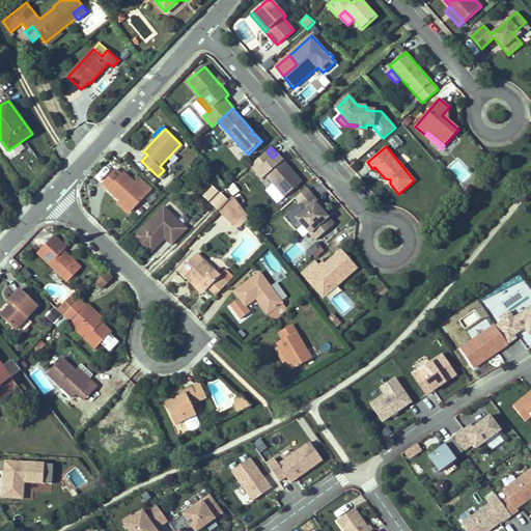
[(273,158),(267,151),(251,165),(262,178),(267,174),(285,196),(302,182),(277,154),(273,158)]
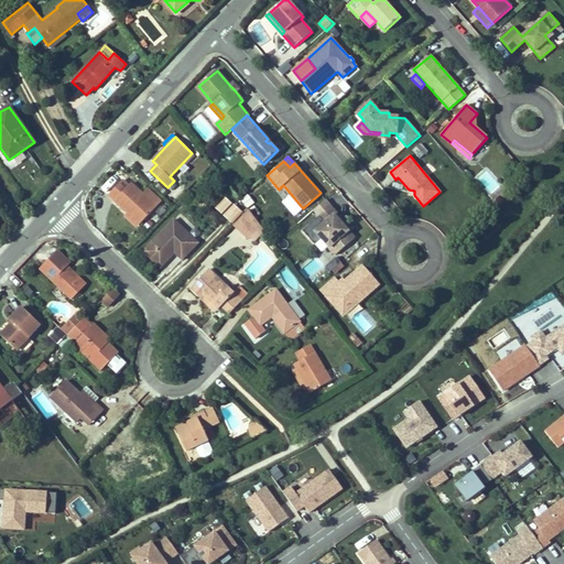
[(142,194),(131,183),(129,185),(122,180),(108,195),(127,213),(140,225),(155,207),(142,194)]
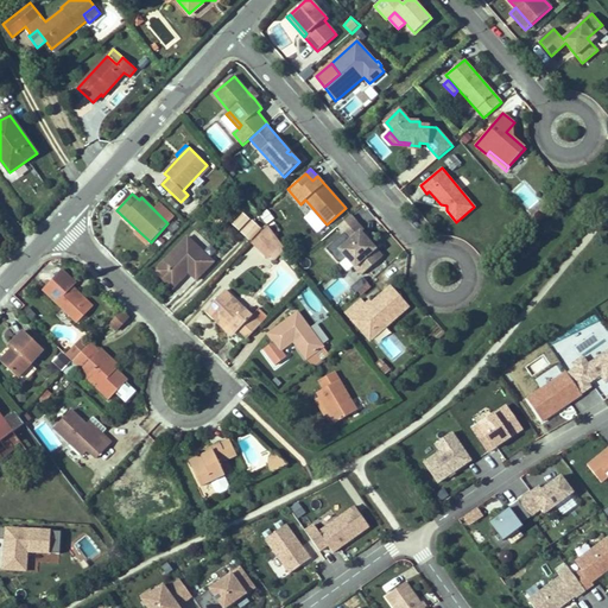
[(173,217),(159,203),(153,209),(168,223),(173,217)]
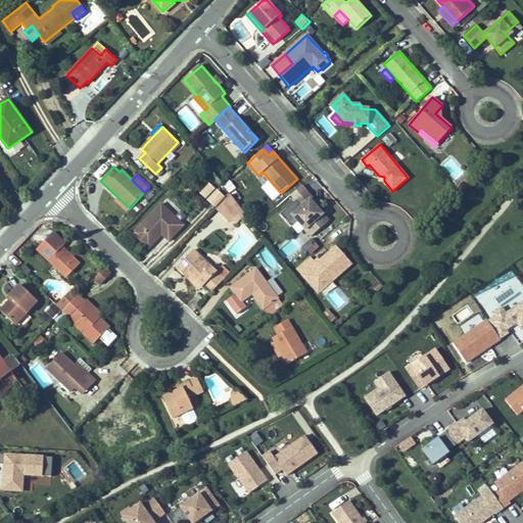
[(224,184),(229,193),(236,188),(231,179),(224,184)]
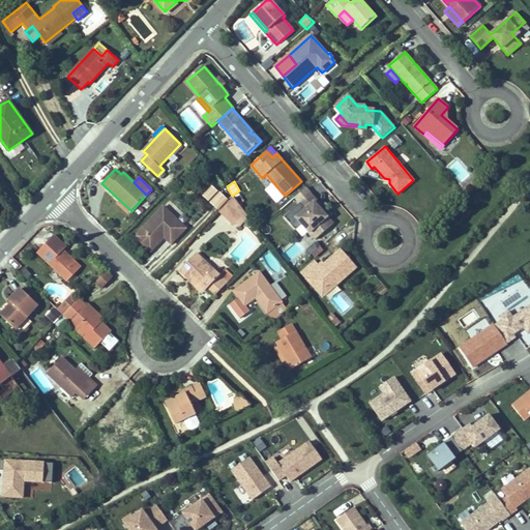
[(466,197),(475,187),(472,183),(462,192),(466,197)]
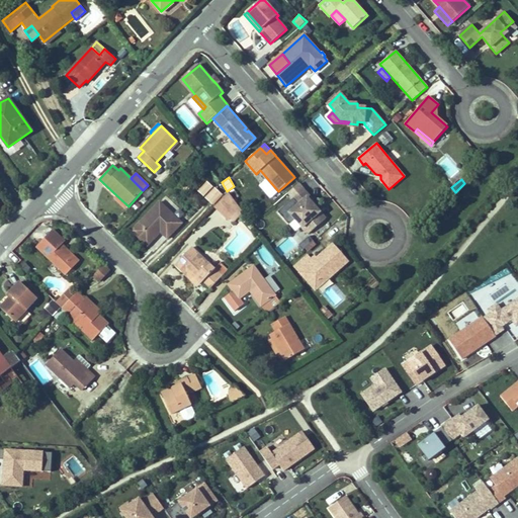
[(204,196),(212,187),(207,182),(198,191),(204,196)]
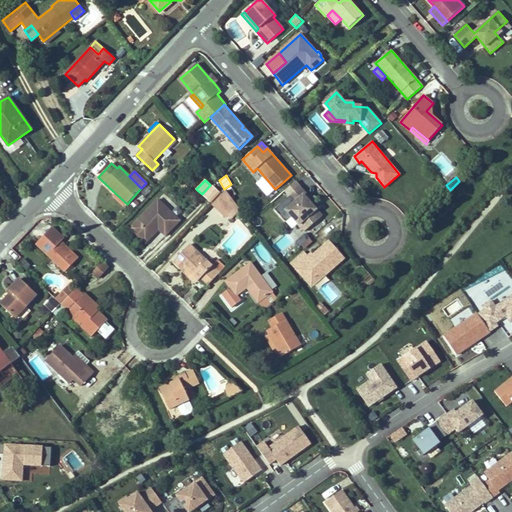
[(211,202),(219,193),(212,186),(204,196),(211,202)]
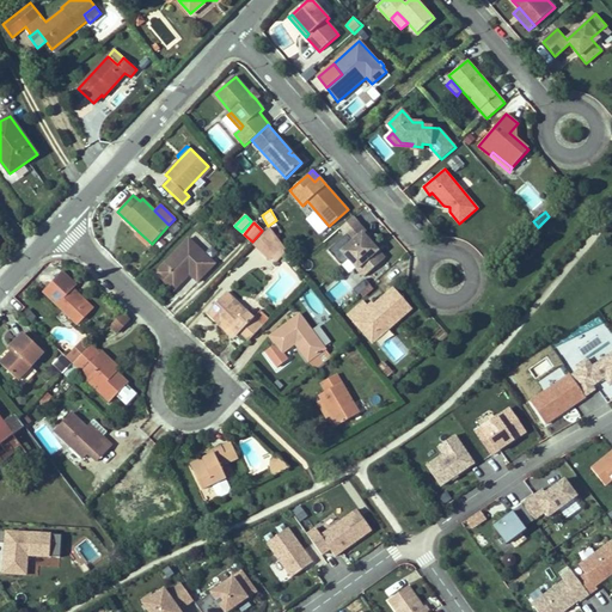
[(385,258),(369,240),(372,239),(359,224),(329,251),(341,265),(348,259),(357,269),(363,276),(385,258)]
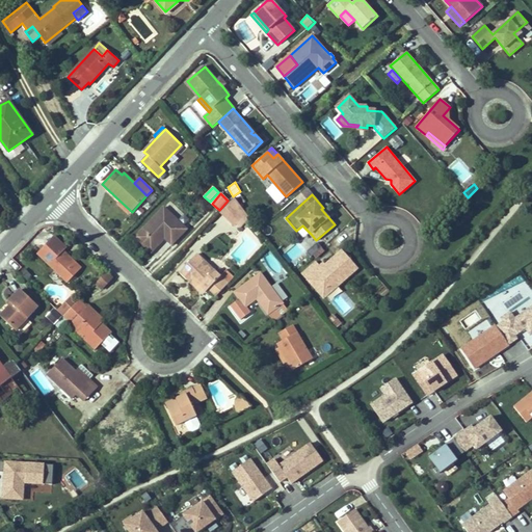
[(240,205),(235,197),(220,212),(227,218),(240,205)]
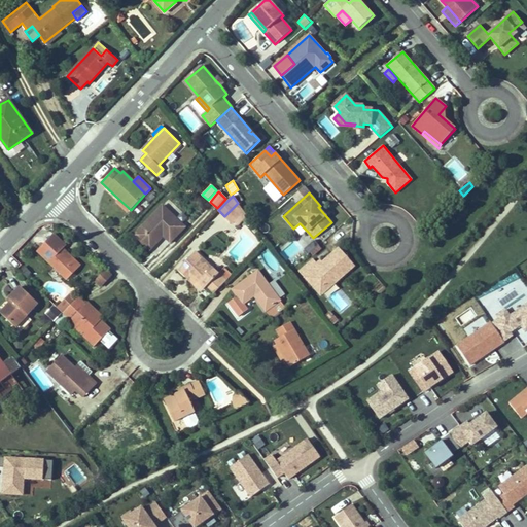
[(131,210),(118,199),(116,202),(128,213),(131,210)]
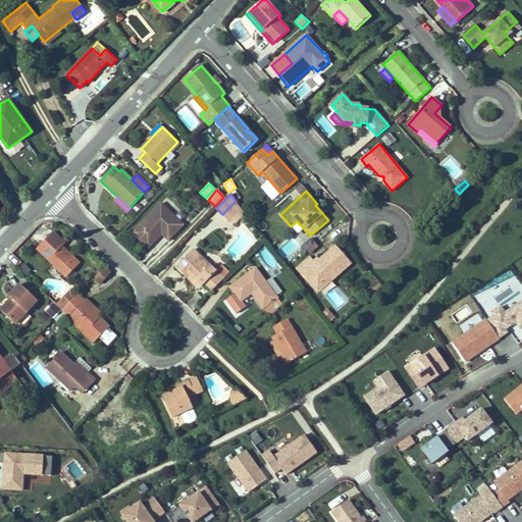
[(222,214),(229,221),(231,218),(237,214),(240,217),(245,213),(236,201),(222,214)]
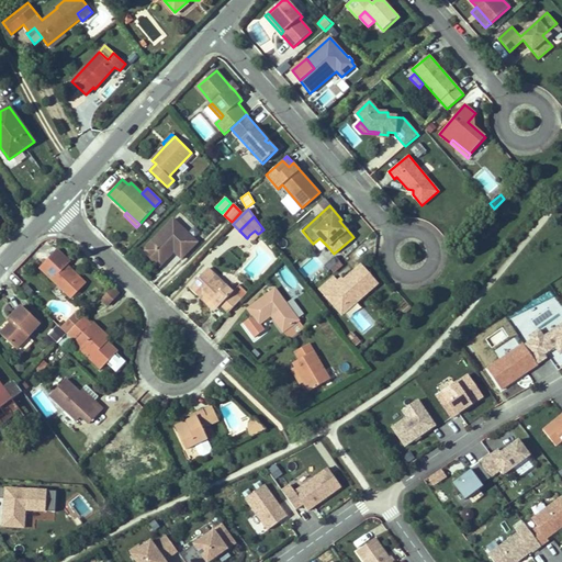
[(198,243),(173,220),(143,251),(159,267),(170,256),(168,254),(172,250),(173,251),(181,259),(198,243)]
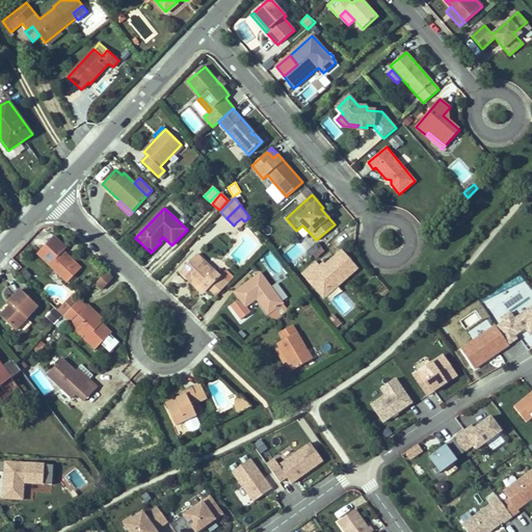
[(240,227),(244,221),(241,218),(236,222),(240,227)]
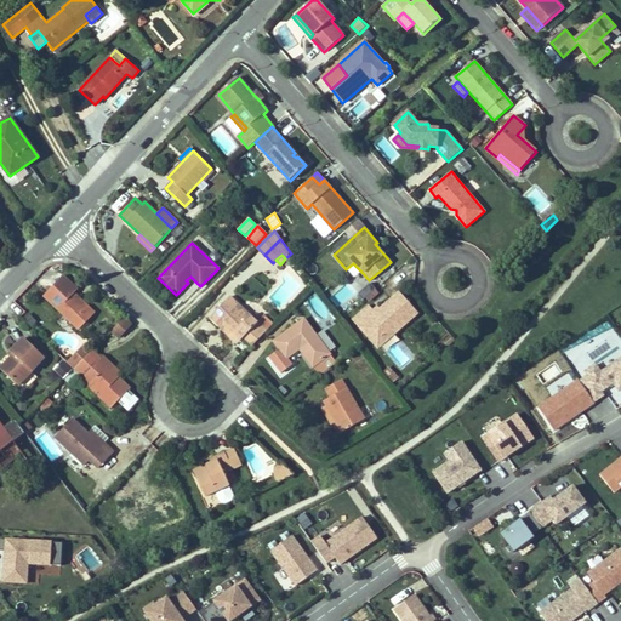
[(355,279),(363,273),(353,263),(346,269),(355,279)]
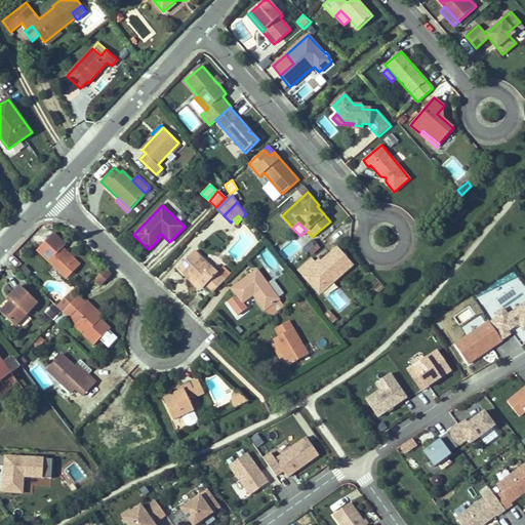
[(73,261),(61,250),(66,245),(53,233),(37,250),(67,279),(80,265),(75,259),(73,261)]
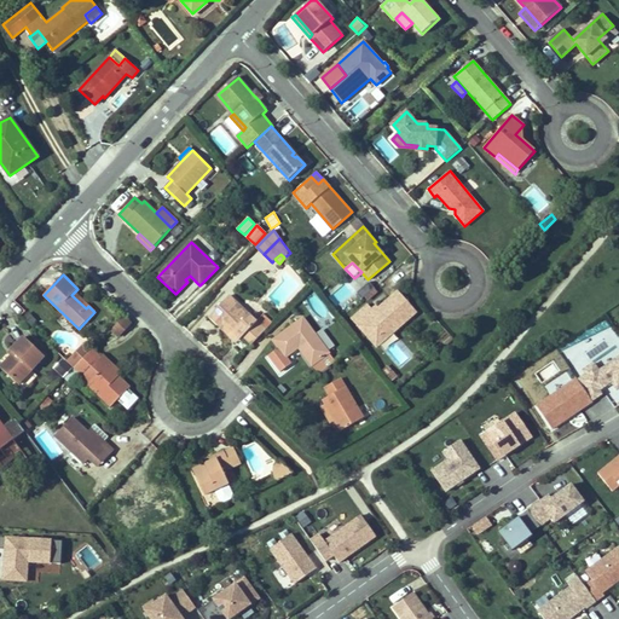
[(368,294),(375,288),(369,282),(363,288),(368,294)]
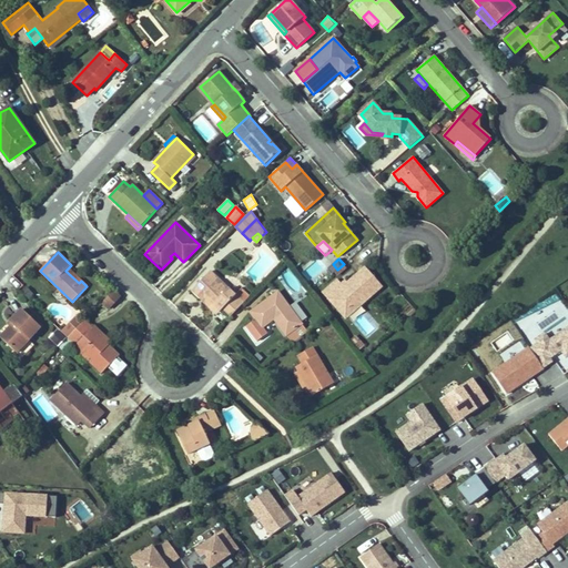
[(337,270),(333,264),(327,269),(332,274),(337,270)]
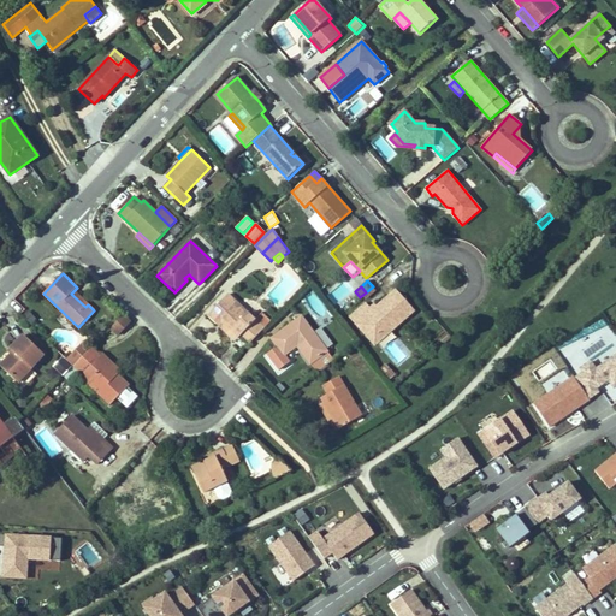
[(392,331),(415,311),(396,290),(373,311),(367,303),(350,318),(365,333),(372,327),(379,337),(390,327),(392,331)]
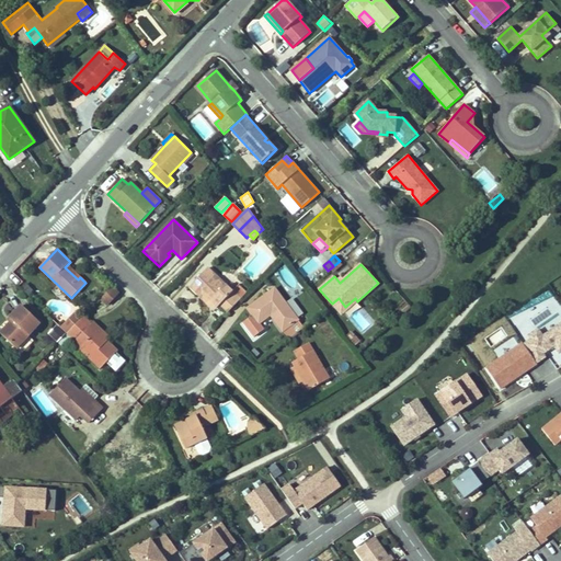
[(228,312),(247,293),(239,285),(232,292),(207,267),(189,287),(197,296),(202,292),(218,308),(220,305),(228,312)]
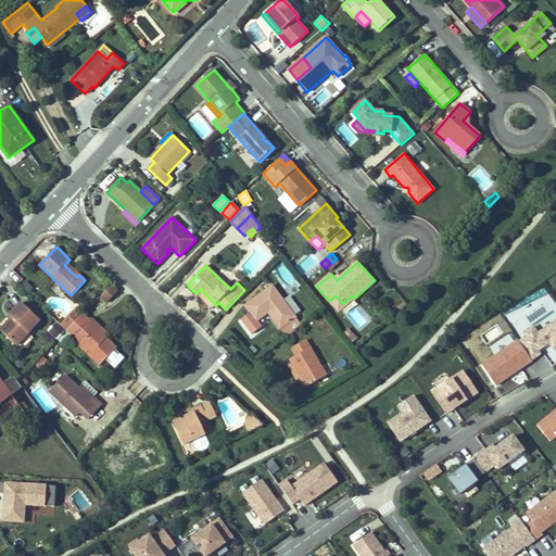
[(103,306),(117,291),(111,286),(97,300),(103,306)]
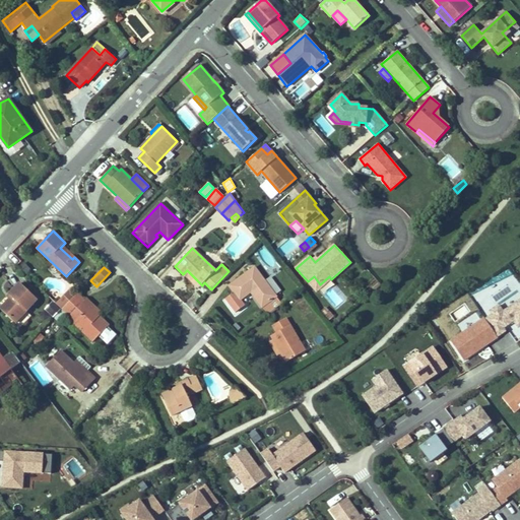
[(276,297),(255,267),(230,286),(234,293),(225,299),(236,312),(245,306),(241,300),(251,293),(262,308),(267,304),(272,310),(280,304),(275,298),(276,297)]
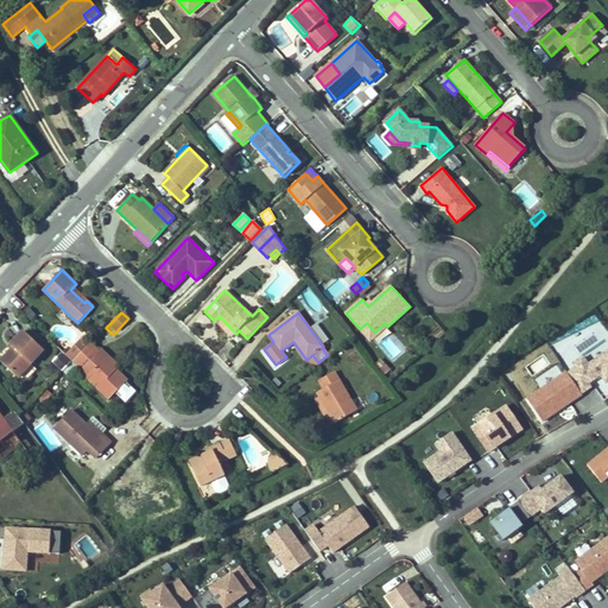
[(236,334),(219,316),(214,321),(232,337),(236,334)]
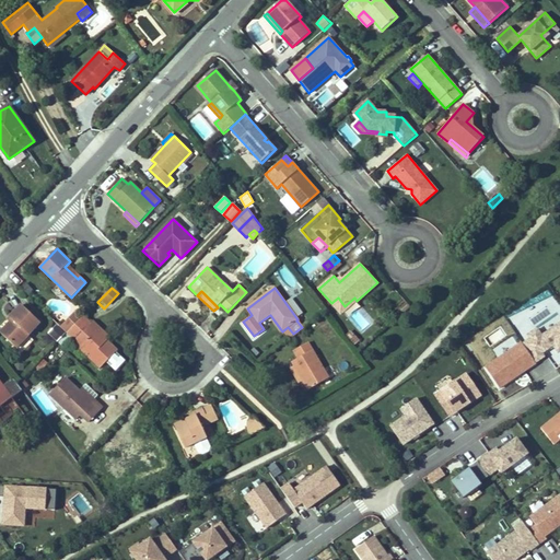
[(345,306),(338,298),(331,303),(341,314),(357,301),(354,298),(345,306)]
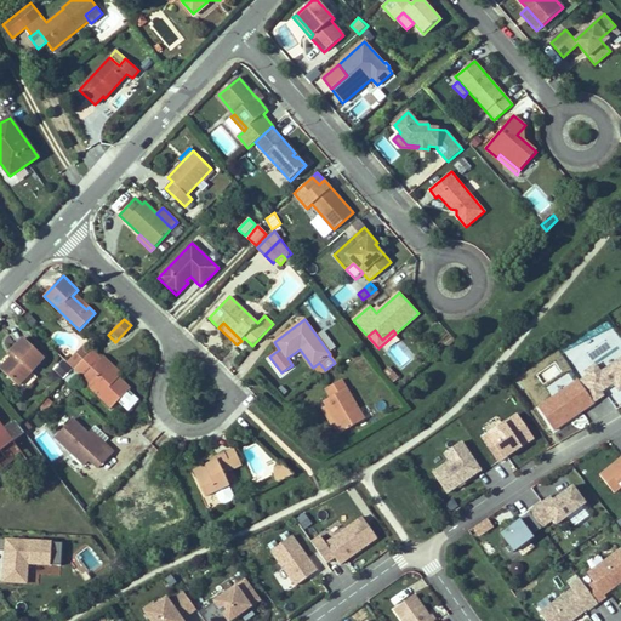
[(396,334),(383,345),(404,366),(416,355),(396,334)]
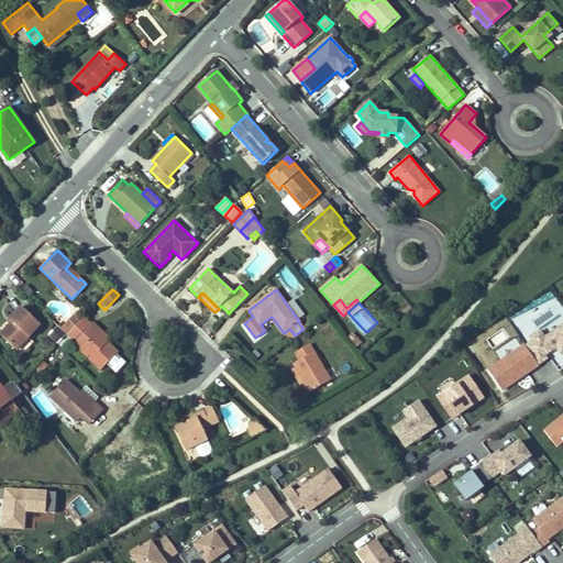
[(29,337),(41,324),(22,307),(10,319),(12,321),(0,334),(17,350),(29,337)]
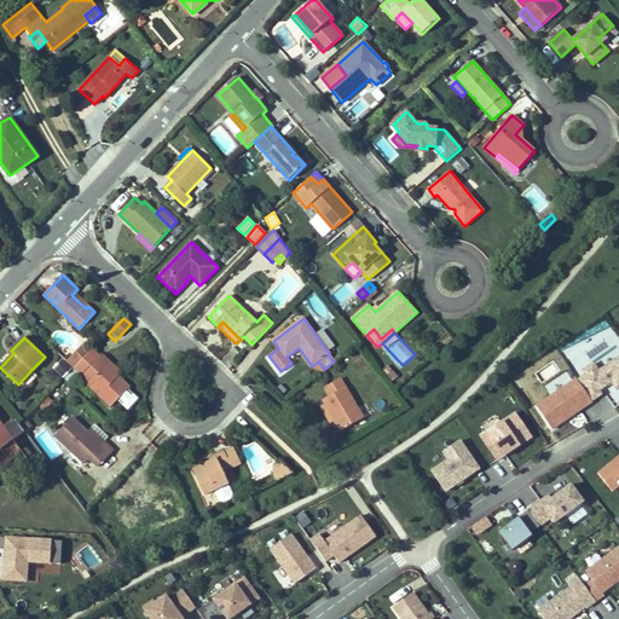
[(90,353),(82,346),(73,357),(80,363),(90,353)]
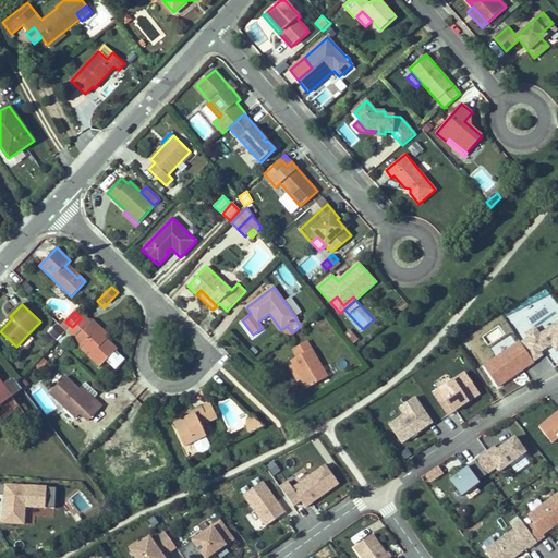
[(540,352),(552,344),(557,351),(557,350),(557,314),(557,313),(526,335),(529,337),(521,342),(534,361),(543,355),(540,352)]
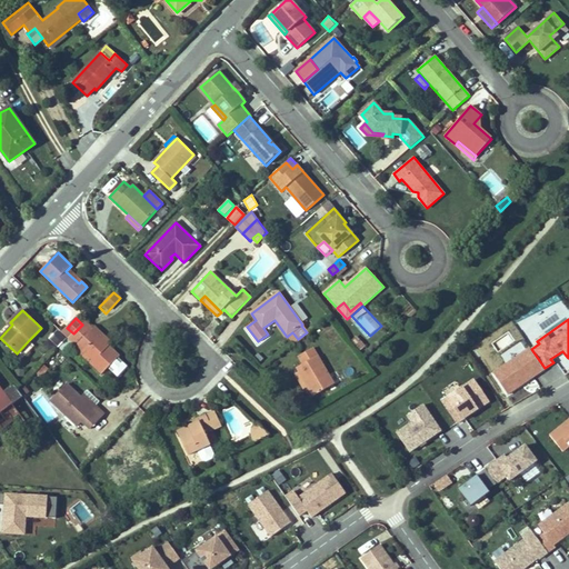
[(75,348),(102,375),(108,368),(118,377),(128,366),(118,358),(119,356),(109,346),(111,342),(95,327),(92,329),(85,322),(82,325),(73,333),(69,338),(77,346),(75,348)]
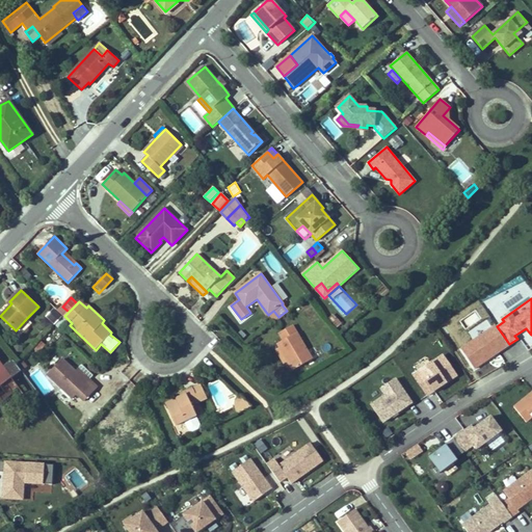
[(64,316),(69,312),(62,307),(58,311),(63,317),(64,316)]
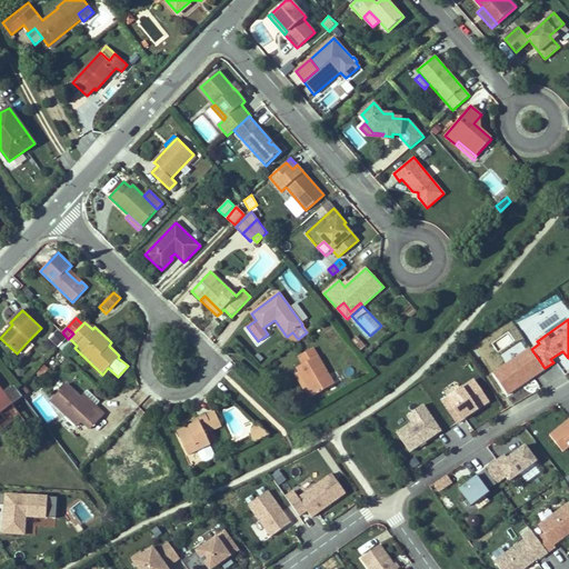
[(20,361),(35,346),(29,340),(17,353),(15,356),(20,361)]
